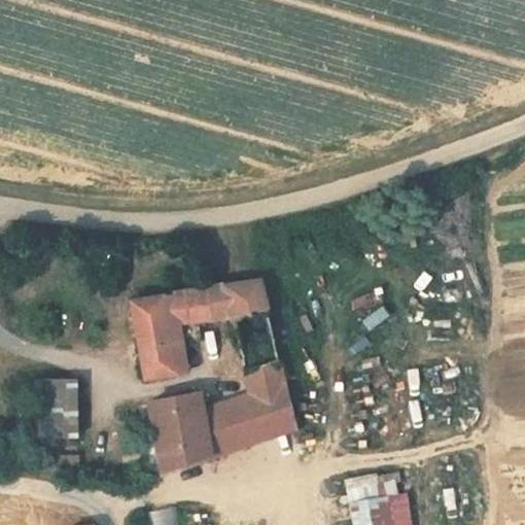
[(261,278),(137,305),(136,314),(150,374),(197,363),(189,331),(201,328),(198,313),(233,305),(243,347),(233,348),(237,365),(247,363),(250,381),(199,400),(196,386),(151,395),(168,475),(294,432),(261,278)]
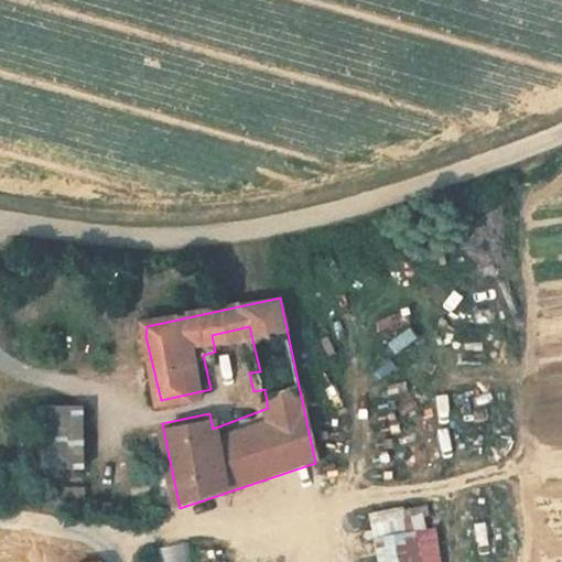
[(397,353),(418,337),(409,326),(388,342),(397,353)]
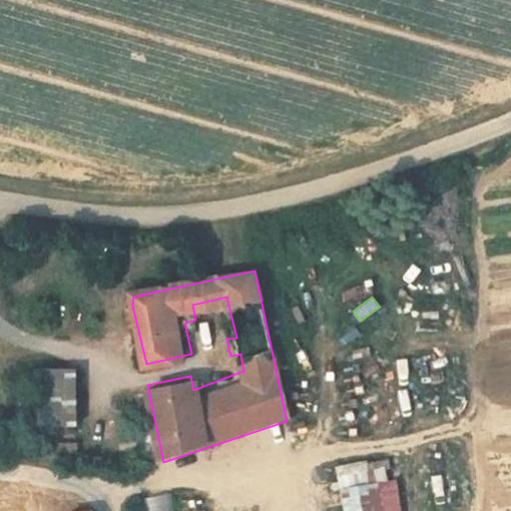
[(75,372),(40,372),(40,454),(75,453),(75,372)]
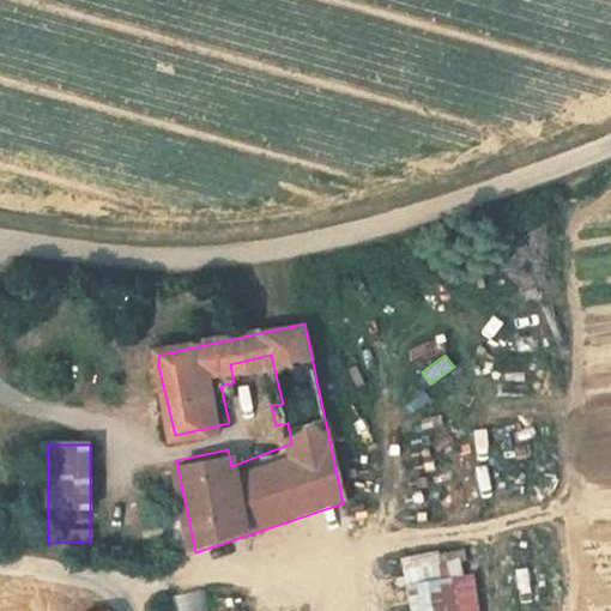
[(481,610),(475,572),(466,573),(463,549),(404,557),(411,610),(481,610)]
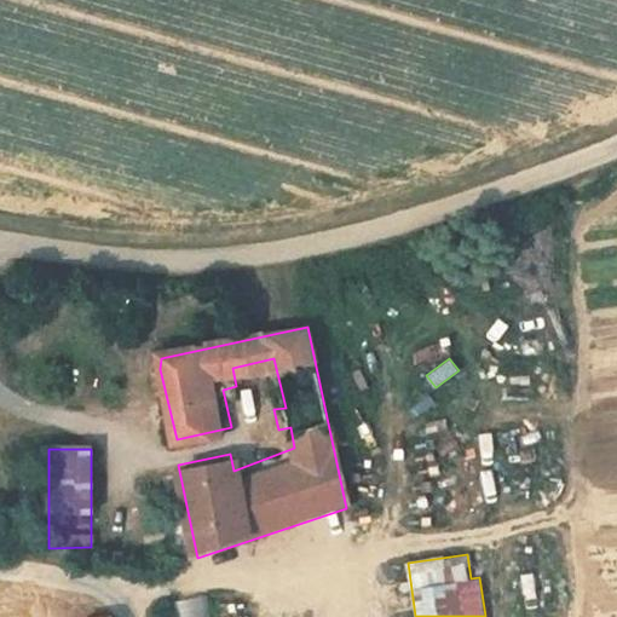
[(171,601),(172,616),(208,616),(206,597),(171,601)]
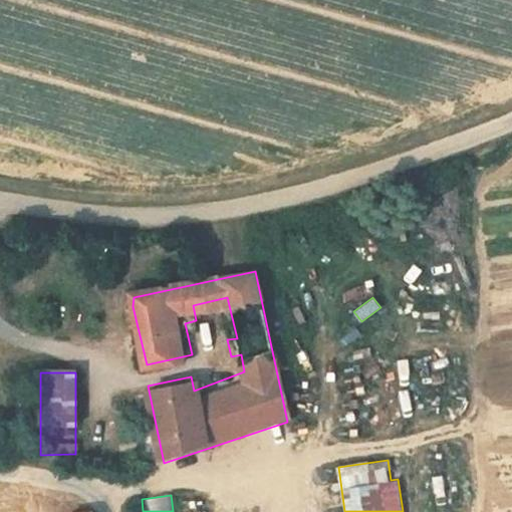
All buildings are outlined.
